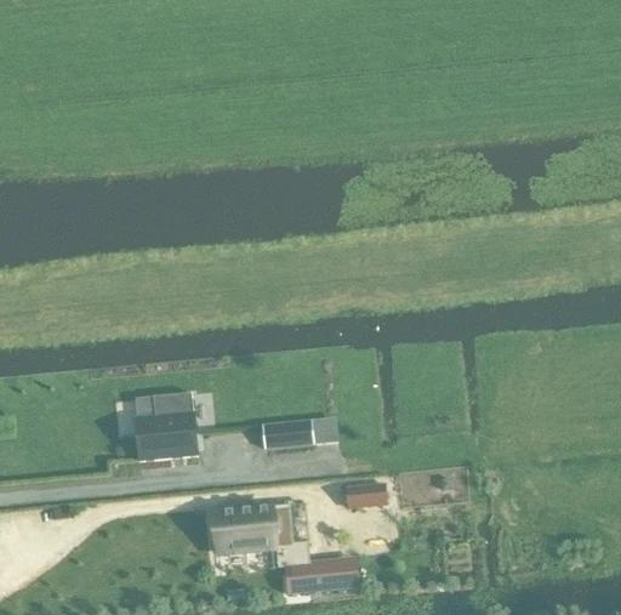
[(155,414),(136,415),(140,459),(198,454),(192,391),(153,394),(155,414)]
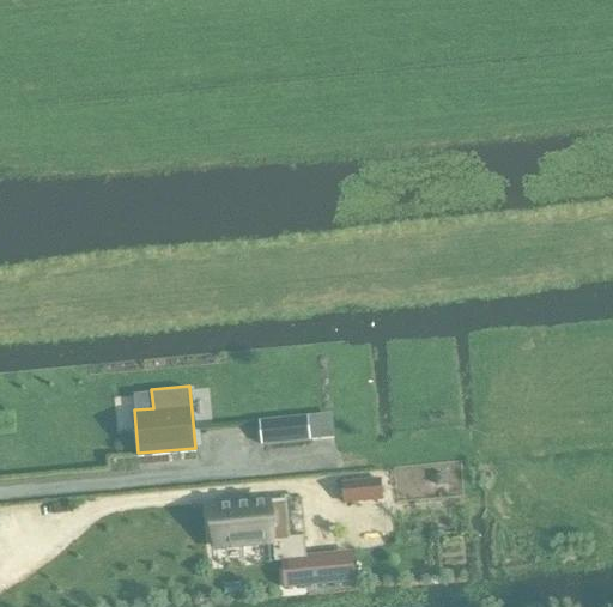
[(308,413),(261,418),(263,442),(310,438),(308,413)]
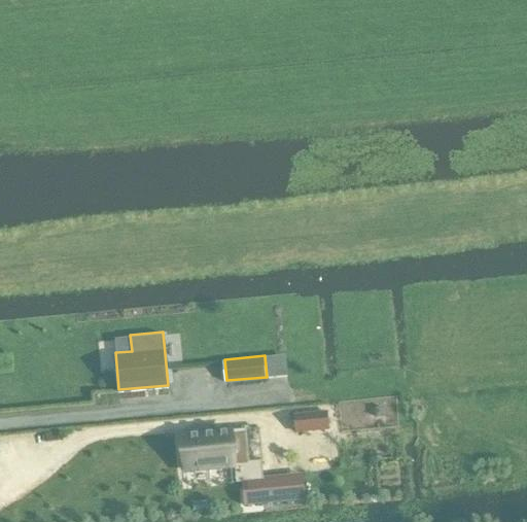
[(384,413),(384,405),(376,406),(376,413),(384,413)]
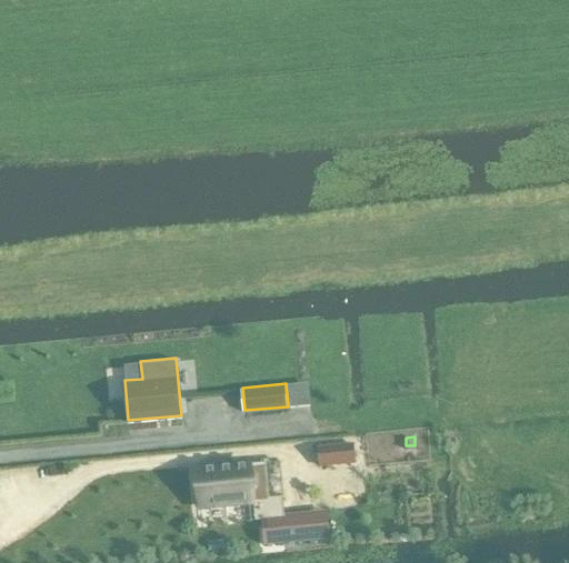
[(319,445),(321,465),(356,462),(353,442),(319,445)]
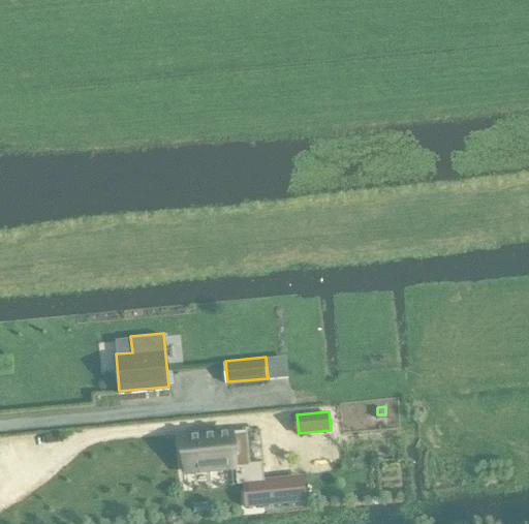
[(247,428),(183,434),(186,469),(236,465),(237,484),(244,483),(245,505),(294,501),(292,476),(263,479),(262,461),(250,462),(247,428)]
